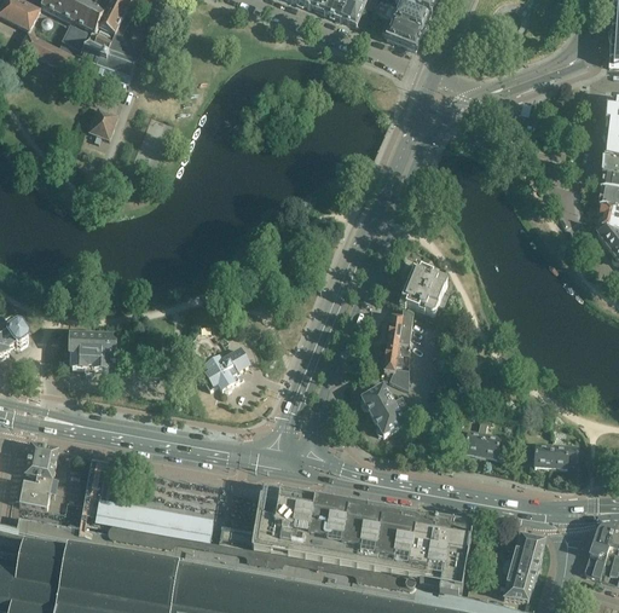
[(5,0),(0,9),(0,12),(30,29),(41,7),(28,0),(5,0)]
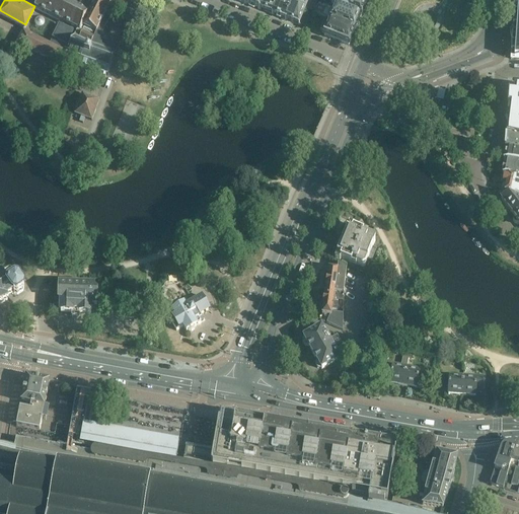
[(80,25),(89,8),(88,8),(78,2),(74,0),(23,0),(34,6),(35,4),(69,21),(80,26),(80,25)]
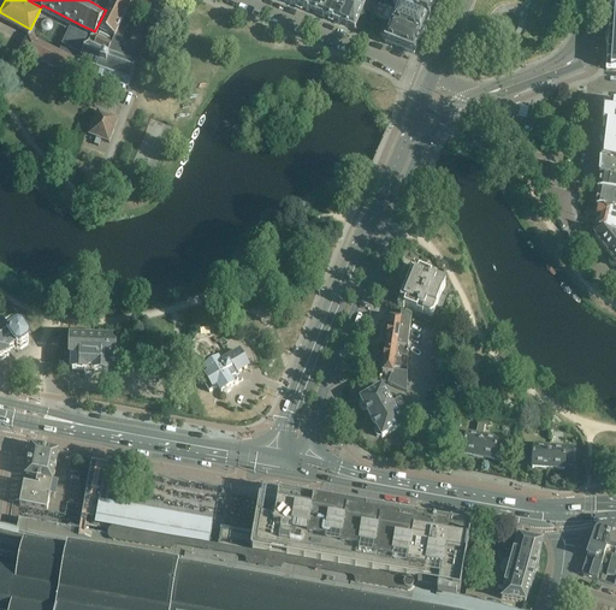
[(110,0),(105,10),(106,10),(95,30),(112,39),(113,36),(119,39),(131,15),(129,13),(135,3),(131,1),(131,0),(110,0)]
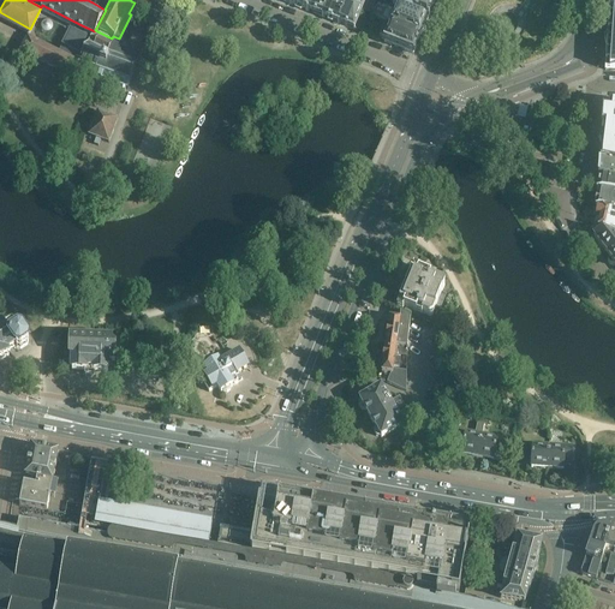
[(131,0),(131,1),(135,3),(154,10),(157,11),(161,0),(131,0)]
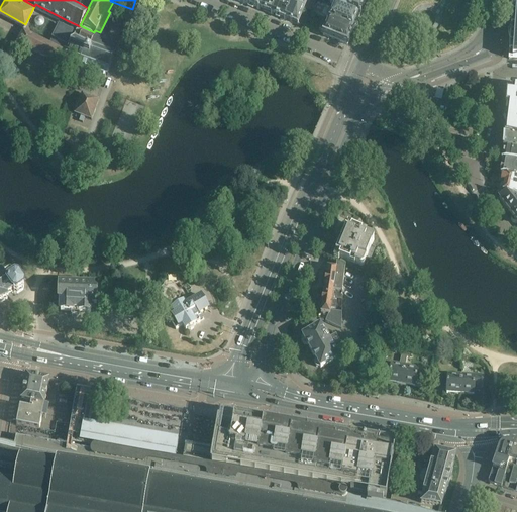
[(261,0),(260,4),(273,10),(276,0),(261,0)]
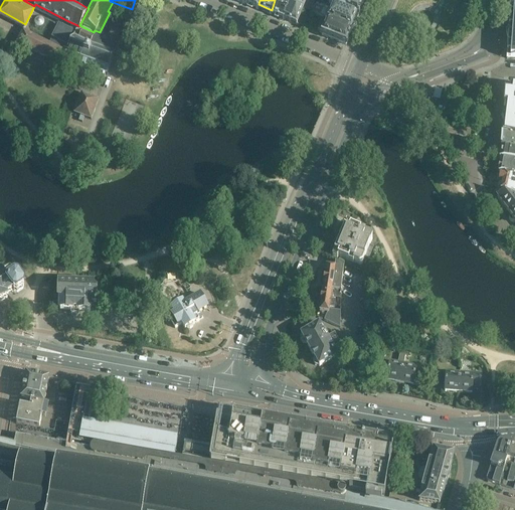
[(285,15),(290,0),(275,0),(272,10),(285,15)]
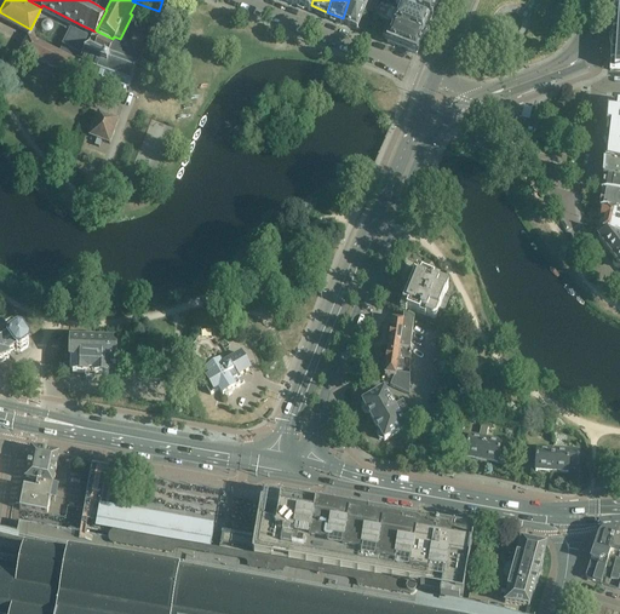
[(349,0),(343,18),(359,24),(363,11),(366,5),(367,0),(349,0)]
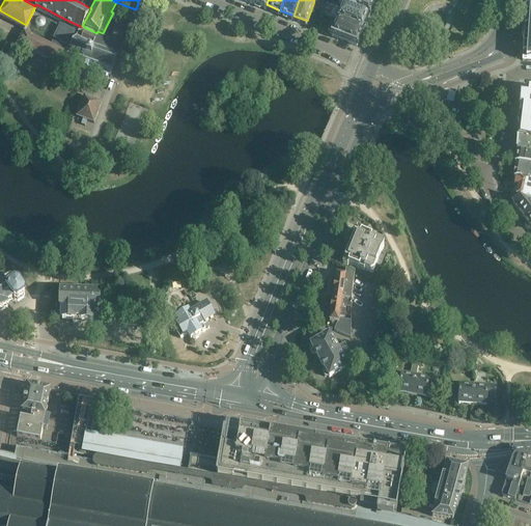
[(338,16),(338,17),(364,27),(364,26),(369,14),(370,12),(344,2),(344,1),(342,0),(335,0),(334,1),(342,4),(341,7),(338,6),(335,15),(338,16)]
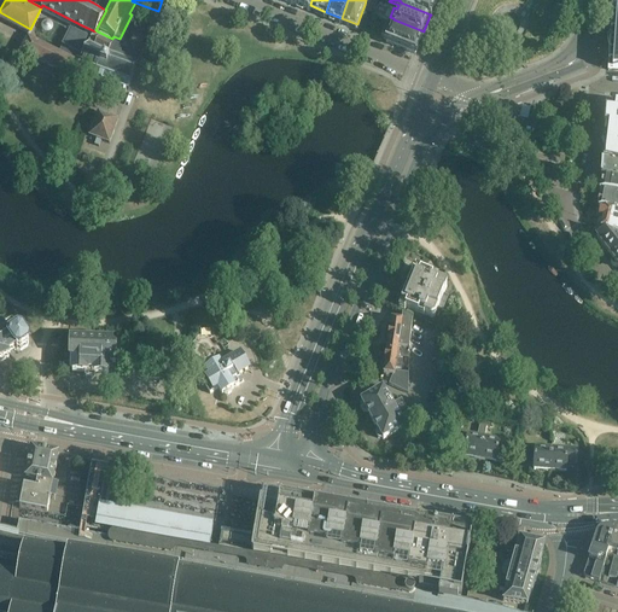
[(401,1),(401,3),(431,15),(436,0),(398,0),(401,1)]
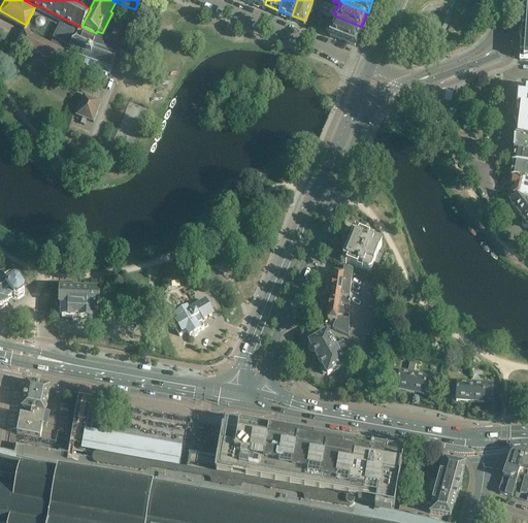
[(312,24),(317,12),(317,11),(309,9),(305,21),(312,24)]
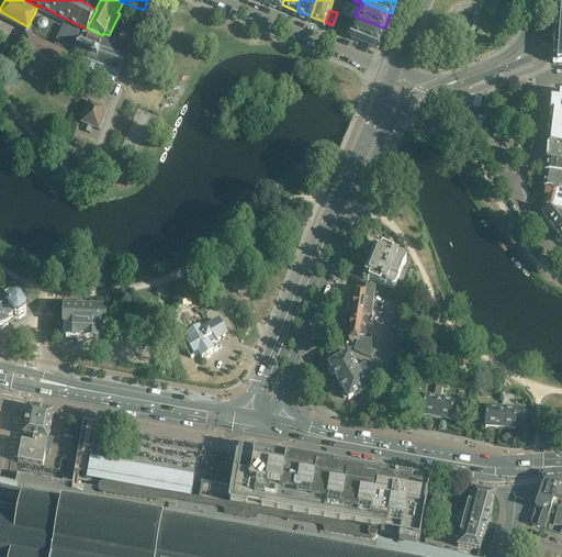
[(351,32),(379,44),(385,29),(358,18),(357,20),(352,18),(347,30),(352,32),(351,32)]
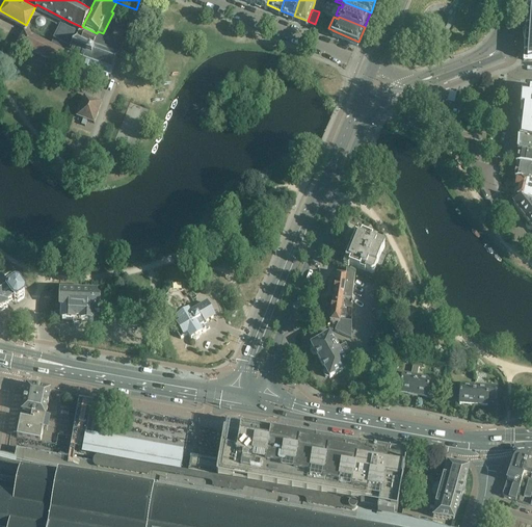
[(82,27),(71,22),(59,44),(69,49),(70,48),(72,49),(69,55),(110,72),(118,49),(113,47),(115,41),(97,33),(82,26),(82,27)]
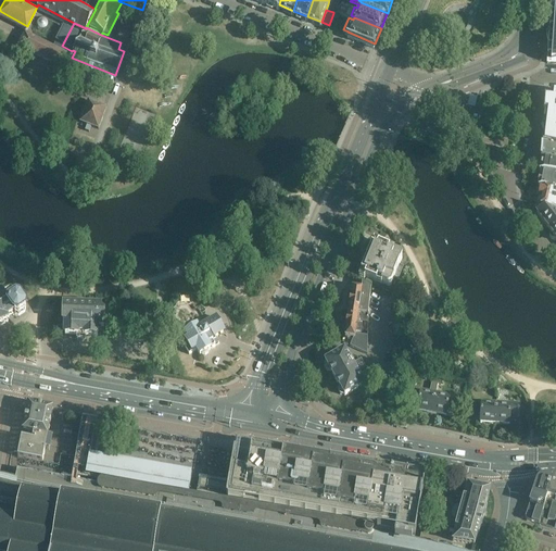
[(62,46),(26,27),(19,41),(65,64),(72,51),(62,46)]
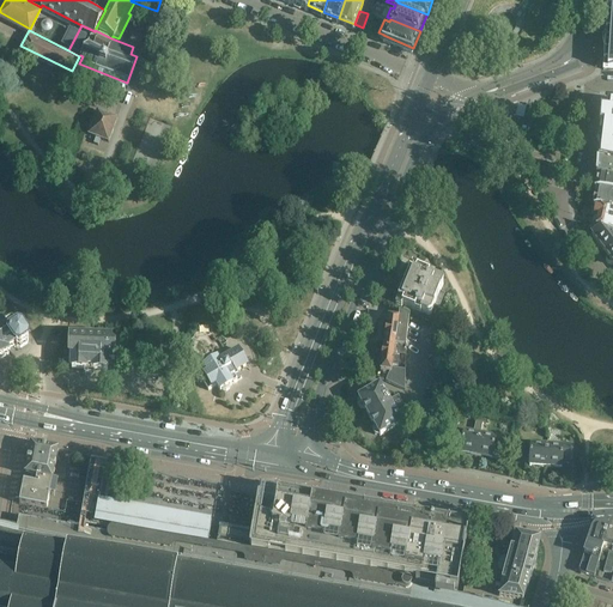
[(527,114),(534,116),(534,114),(536,115),(539,105),(536,104),(538,99),(530,98),(530,101),(527,114)]
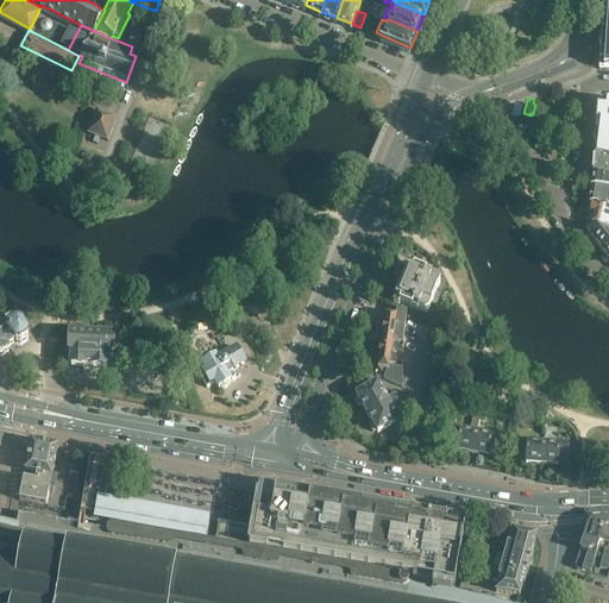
[(597,106),(596,108),(596,120),(597,120),(597,119),(598,119),(595,155),(597,155),(608,157),(608,98),(603,98),(597,98),(596,106),(597,106)]
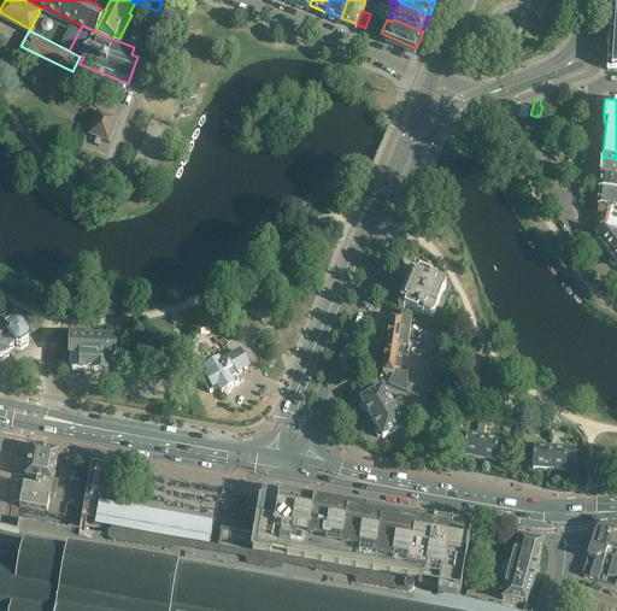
[(88,130),(97,133),(95,139),(99,141),(101,135),(110,137),(118,113),(98,105),(88,130)]
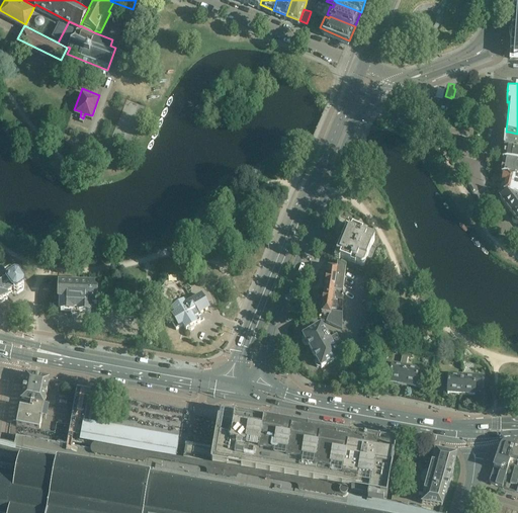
[(124,106),(141,110),(144,99),(127,95),(124,106)]
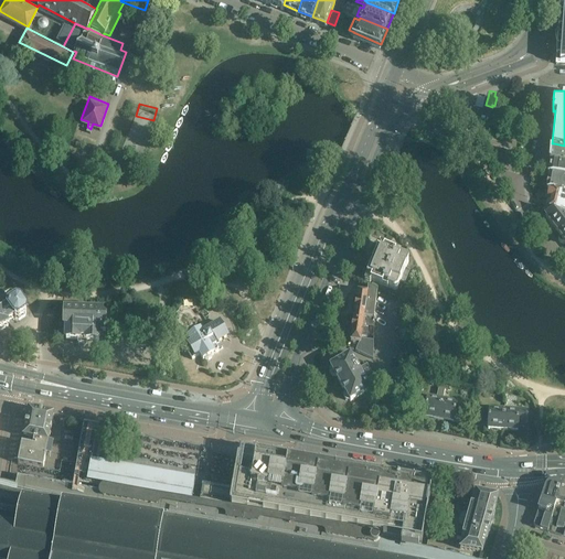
[(434,115),(435,124),(449,120),(447,111),(434,115)]
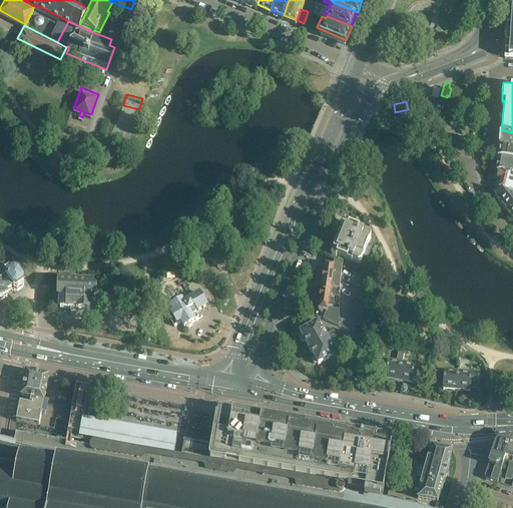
[(500,130),(499,142),(500,142),(512,144),(512,132),(503,130),(501,130),(500,130)]
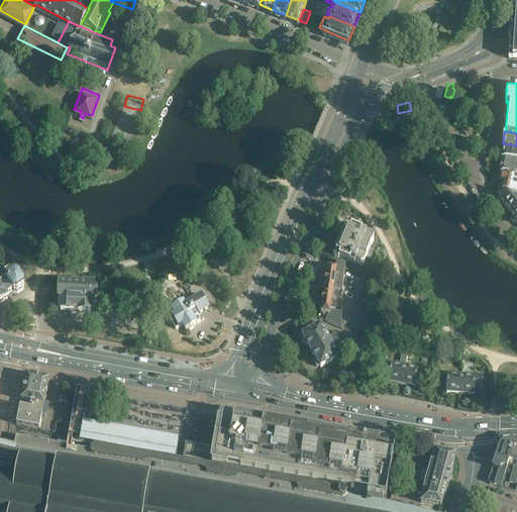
[(74,140),(70,151),(79,155),(83,143),(74,140)]
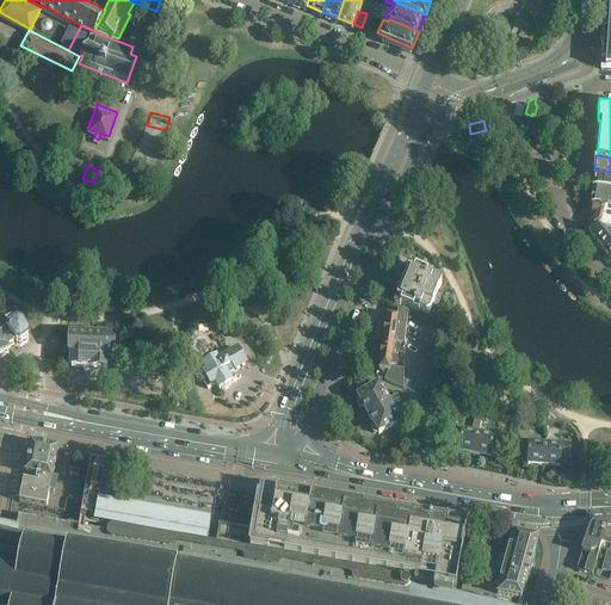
[(610,172),(596,170),(594,170),(593,180),(598,181),(599,181),(599,184),(610,186),(610,172)]
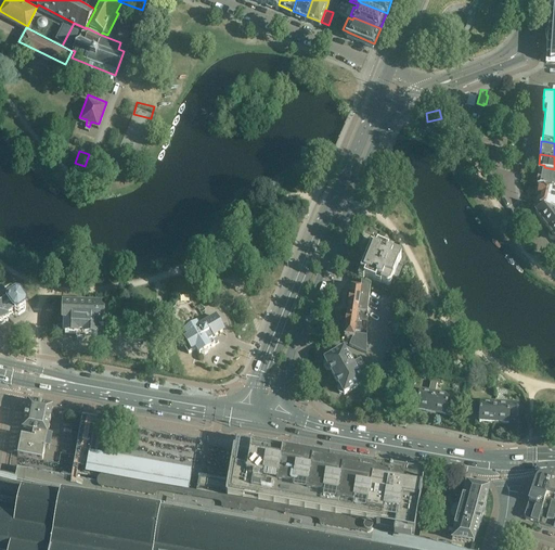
[(543,168),(540,167),(538,180),(541,181),(540,181),(554,184),(554,169),(544,167),(543,167),(543,168)]
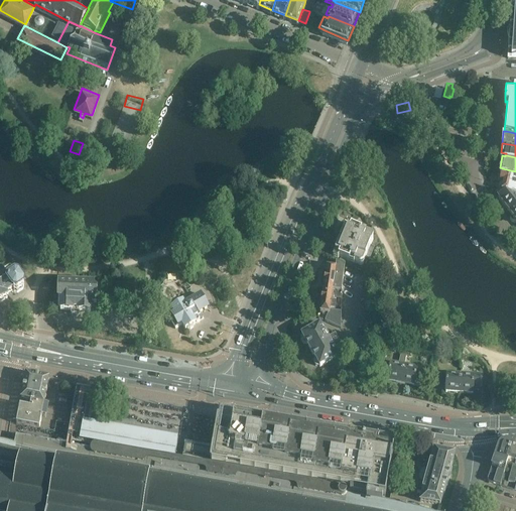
[(502,177),(500,185),(503,186),(502,186),(515,189),(515,171),(502,168),(500,177),(502,177)]
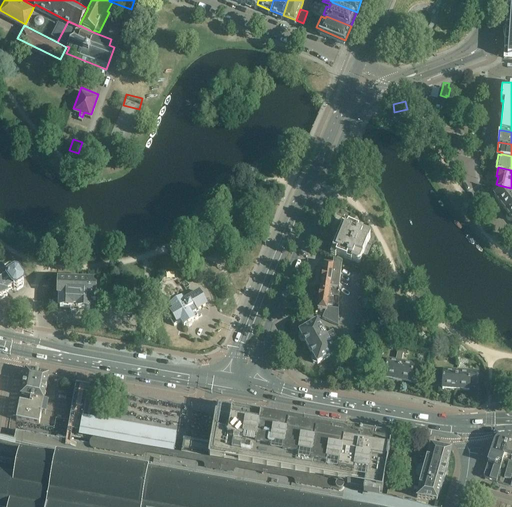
[(498,188),(495,188),(494,191),(508,209),(507,214),(507,215),(508,216),(511,215),(511,190),(498,187),(498,188)]
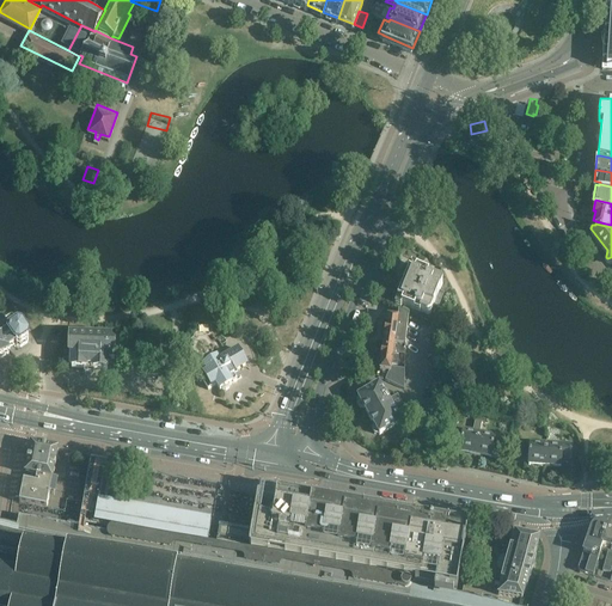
[(411,258),(399,291),(395,300),(401,303),(402,300),(414,305),(416,301),(421,303),(420,306),(428,310),(430,308),(433,300),(442,279),(441,275),(433,273),(432,275),(427,273),(429,269),(417,264),(418,261),(411,258)]
